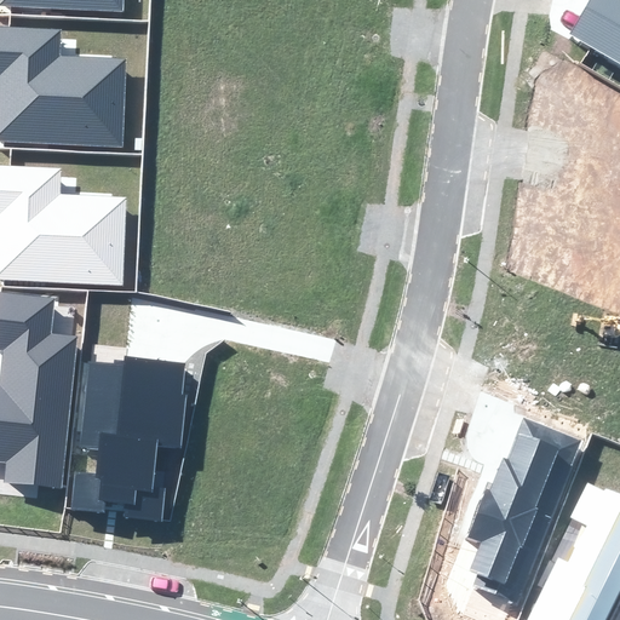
[(0,0),(0,6),(124,11),(122,0),(0,0)]
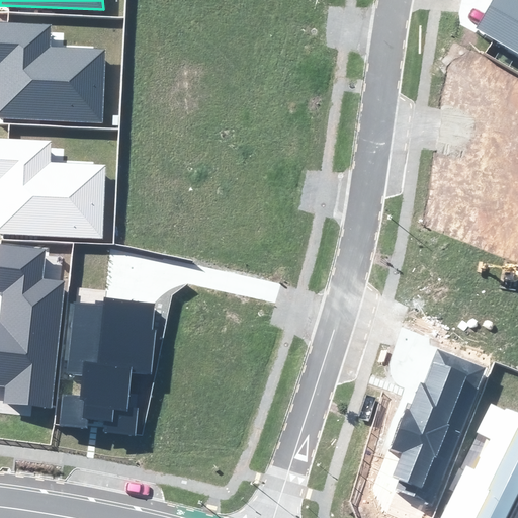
[(517,52),(517,0),(491,0),(476,27),(517,52)]
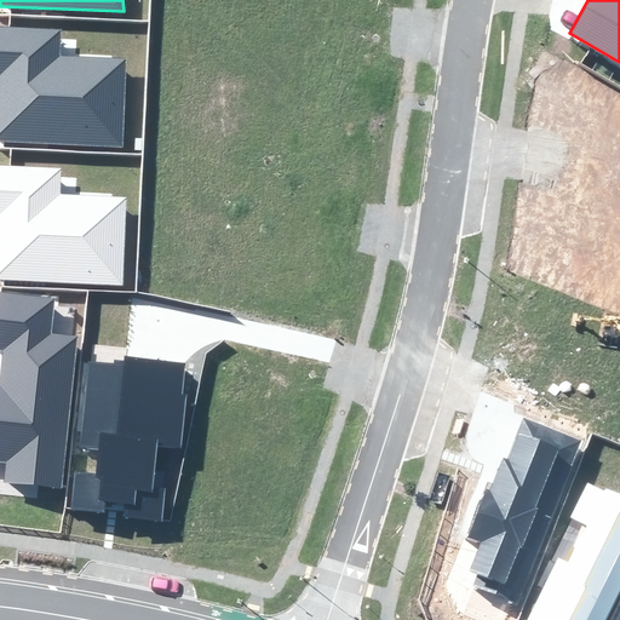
[(62,30),(0,28),(0,139),(124,145),(126,59),(61,57),(62,30)]
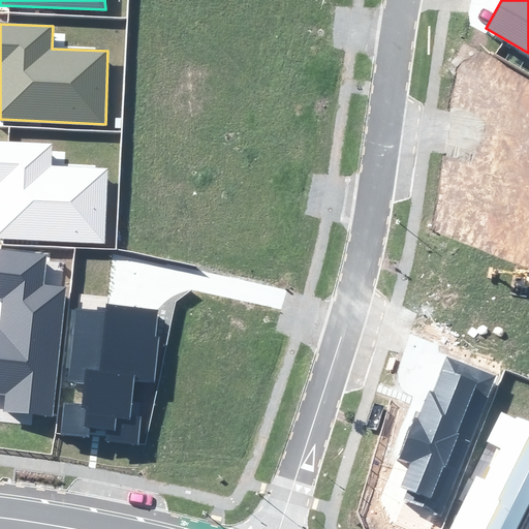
[(52,144),(0,142),(0,237),(104,242),(107,168),(51,166),(52,144)]
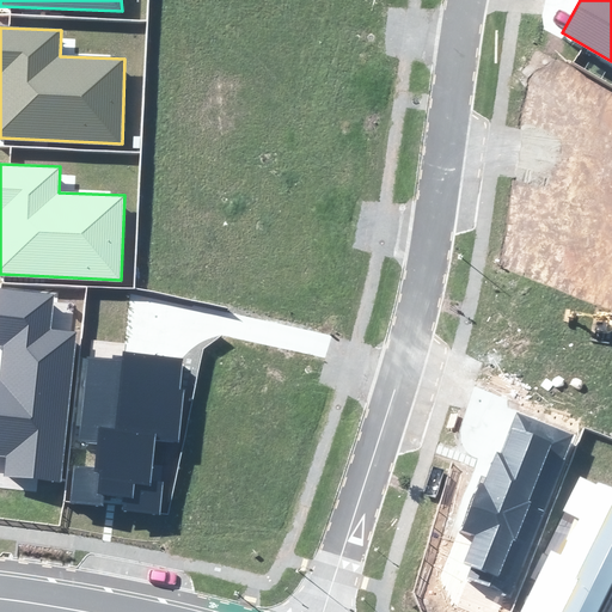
[(55,293),(0,287),(0,346),(2,347),(0,374),(0,454),(7,456),(5,475),(61,481),(77,331),(50,329),(55,293)]
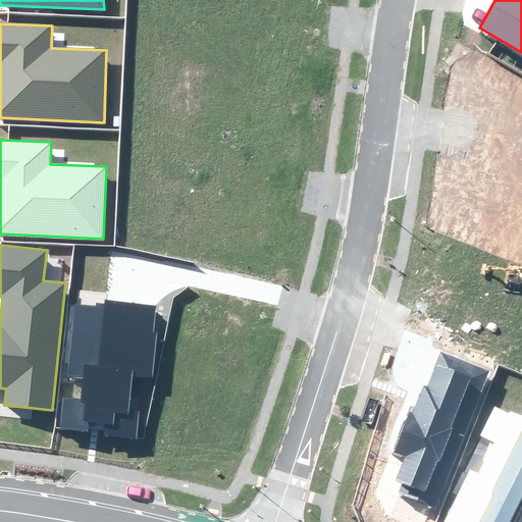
[(96,307),(76,305),(68,375),(84,377),(81,399),(62,397),(58,430),(146,440),(157,332),(154,332),(157,305),(128,302),(106,300),(105,304),(97,303),(96,307)]
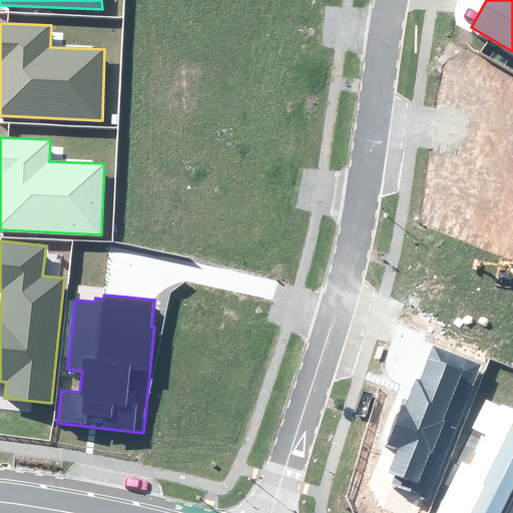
[(427,497),(478,365),(434,348),(421,382),(417,381),(407,408),(401,405),(385,446),(395,450),(387,472),(394,475),(391,484),(427,497)]
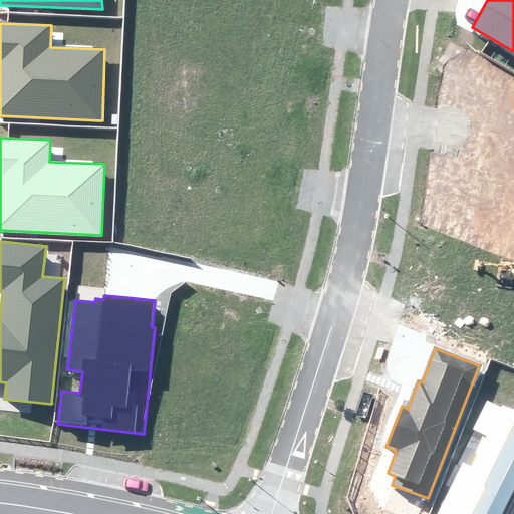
[(501,513),(513,487),(513,410),(486,397),(470,430),(483,437),(470,463),(463,460),(437,513),(501,513)]
